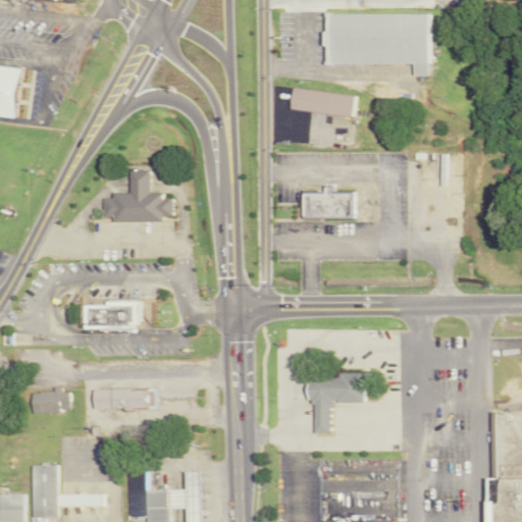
[(409,63),(409,74),(423,74),(424,13),(323,12),(322,62),(409,63)]
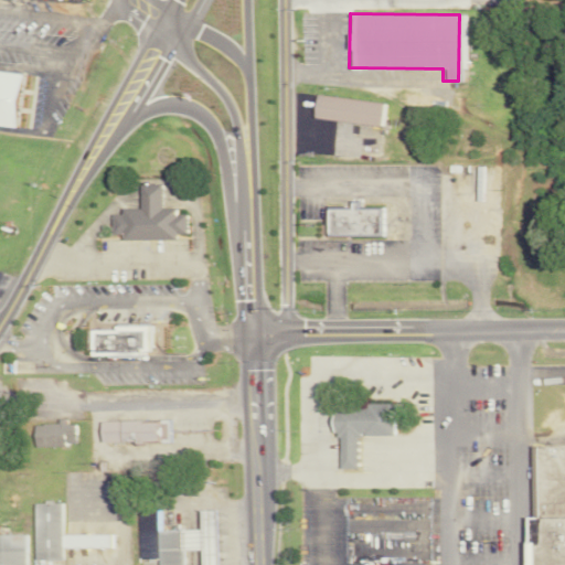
[(0,125),(7,127),(13,73),(0,71),(0,125)]
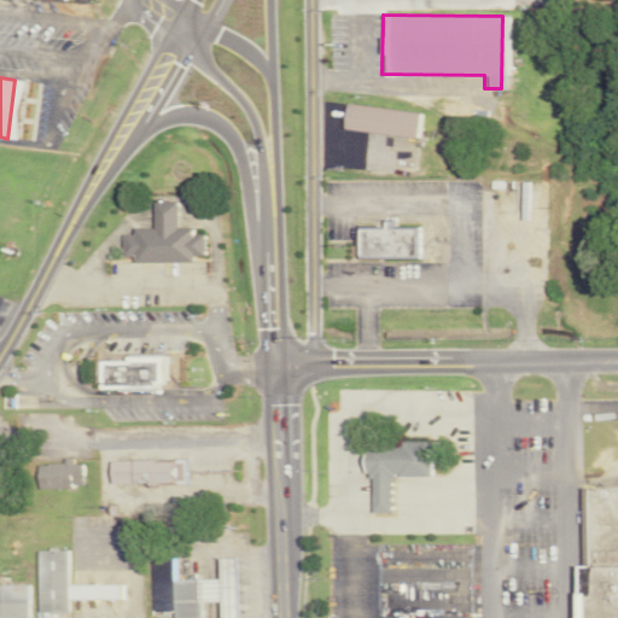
[(342,103),(338,128),(417,139),(420,114),(342,103)]
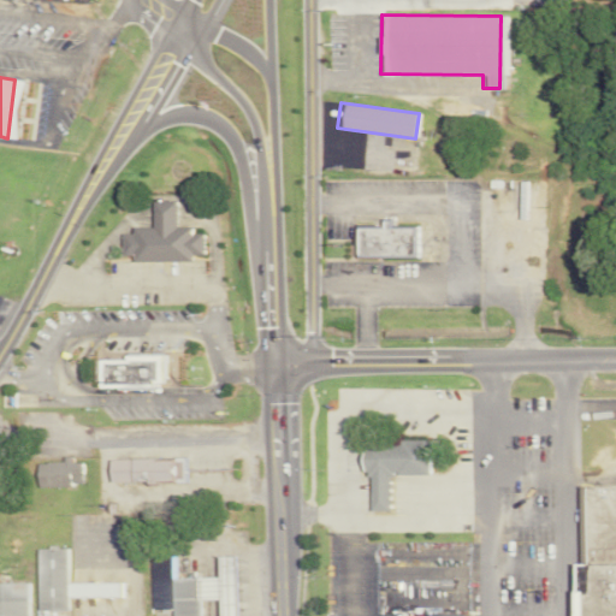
[(173,201),(149,201),(149,226),(129,227),(129,234),(118,234),(118,255),(129,255),(129,261),(188,261),(188,255),(201,255),(201,234),(188,234),(188,226),(173,226),(173,201)]
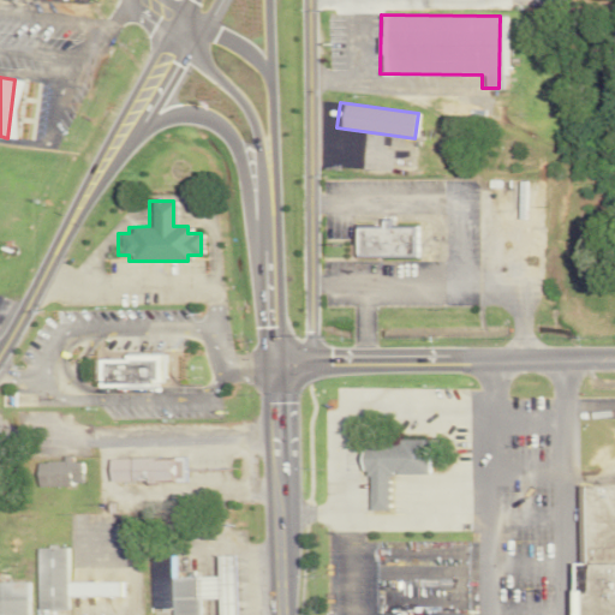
[(415,225),(376,225),(376,227),(351,227),(351,257),(415,257),(415,225)]
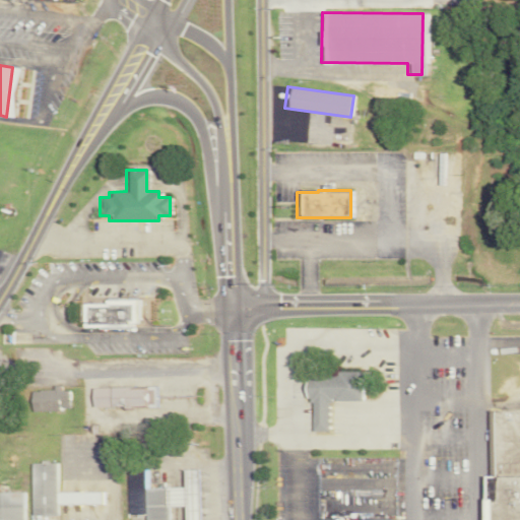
[(85,299),(107,299),(107,294),(139,294),(140,319),(131,319),(131,324),(85,324),(85,299)]
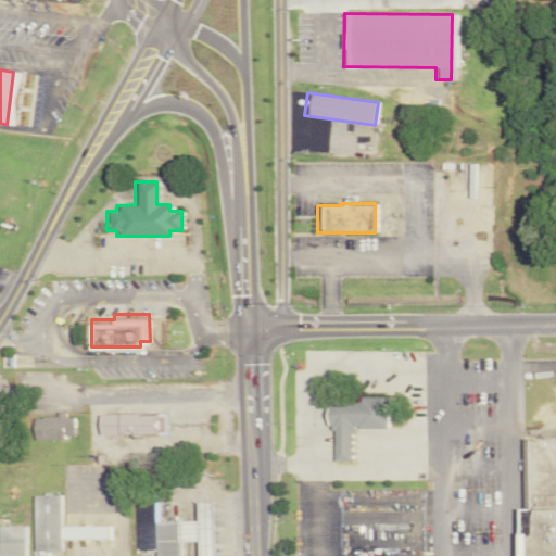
[(330,462),(348,460),(346,429),(383,428),(382,396),(355,396),(355,402),(321,402),(321,427),(329,427),(330,462)]
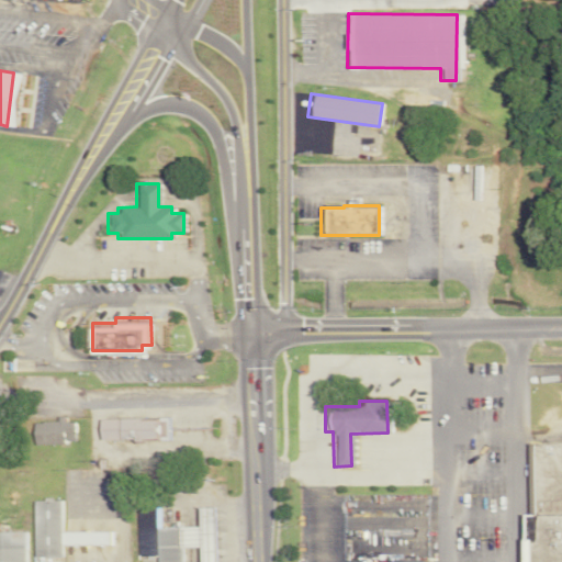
[(96,419),(97,439),(128,438),(128,441),(166,440),(165,417),(96,419)]
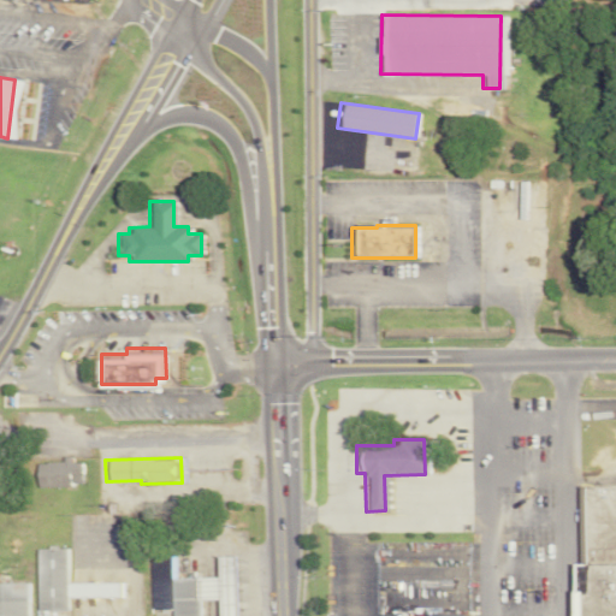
[(34,487),(80,486),(80,462),(70,462),(70,460),(34,461),(34,487)]
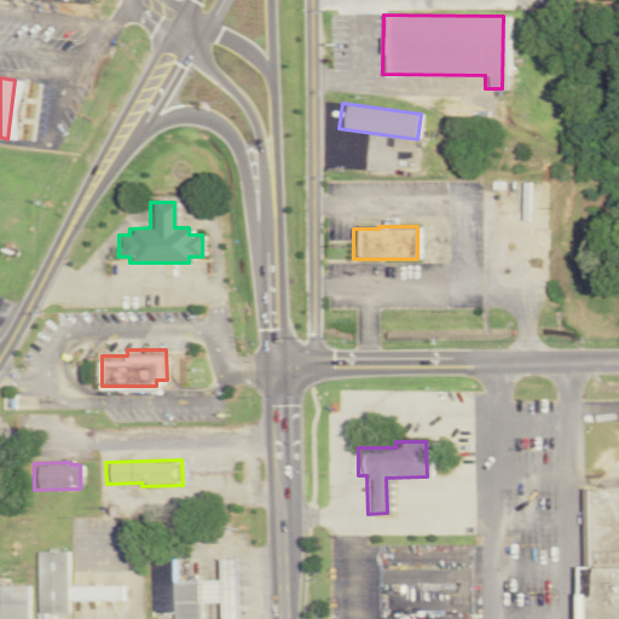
[(580,618),(580,484),(618,484),(618,618),(580,618)]
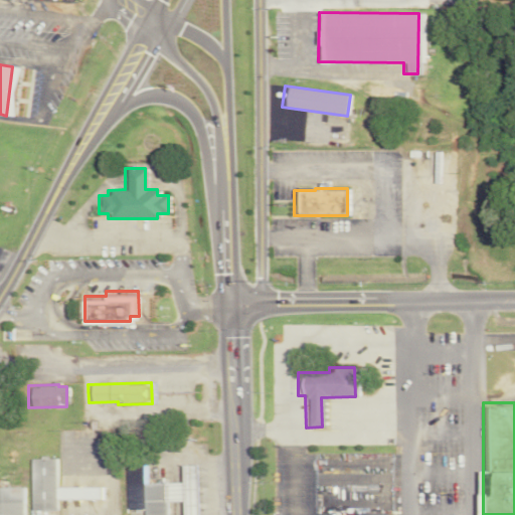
[(53,458),(29,459),(30,511),(54,510),(54,499),(99,498),(99,486),(54,487),(53,458)]
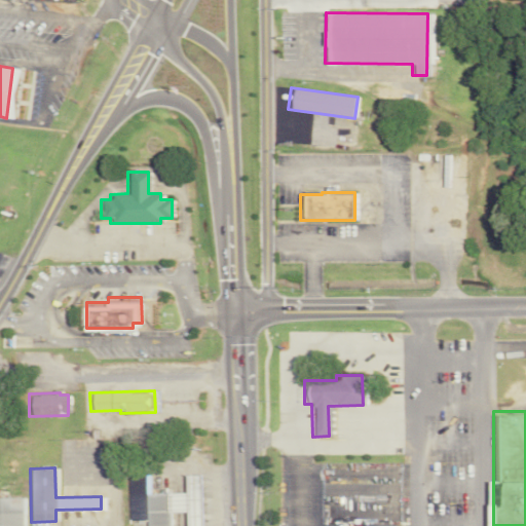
[(197,525),(197,475),(182,475),(183,491),(143,492),(143,481),(126,481),(127,521),(145,520),(145,525),(167,525),(168,512),(184,512),(184,525),(197,525)]
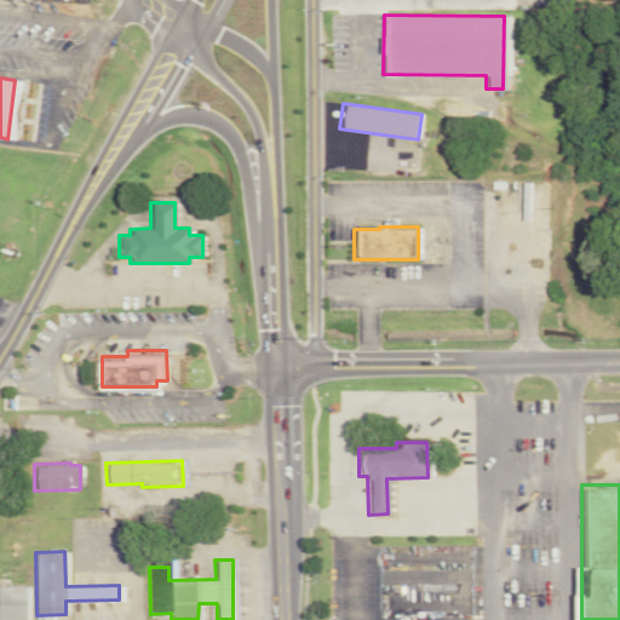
[(0,580),(0,619),(29,619),(29,580),(0,580)]
